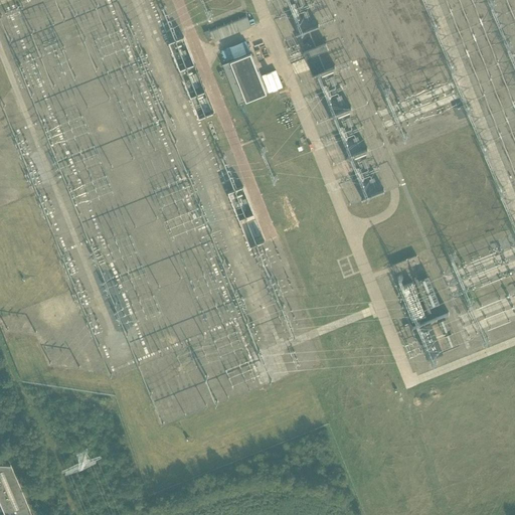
[(208,30),(213,42),(250,27),(246,15),(208,30)]
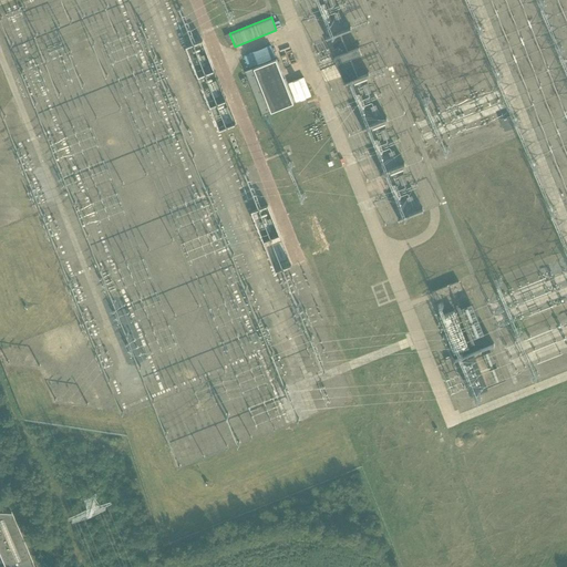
[(289,40),(274,45),(281,65),(297,60),(289,40)]
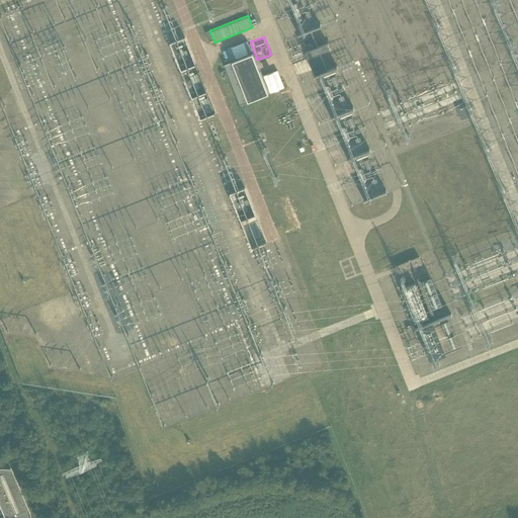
[(169,44),(200,119),(216,113),(184,37),(169,44)]
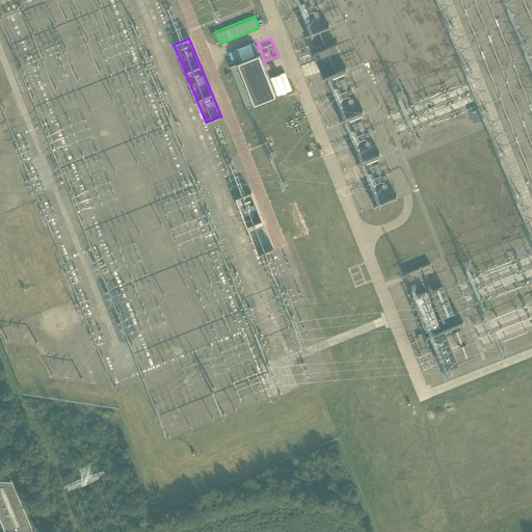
[(336,46),(312,51),(314,58),(338,53),(336,46)]
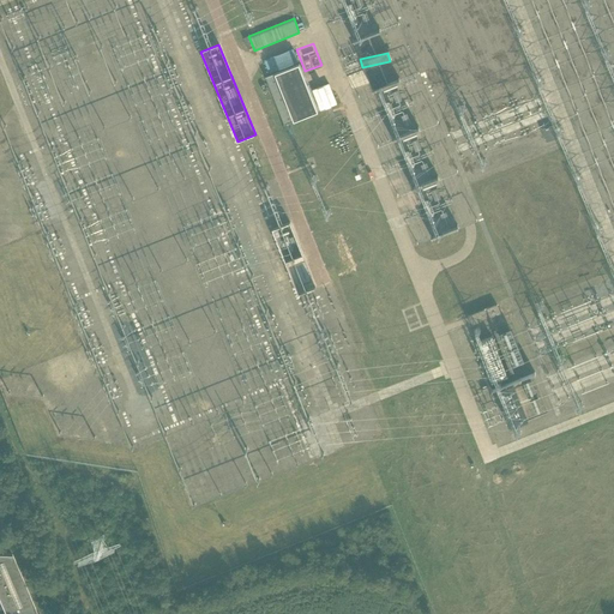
[(283,124),(283,125),(318,112),(299,64),(265,77),(265,78),(284,124),(283,124)]
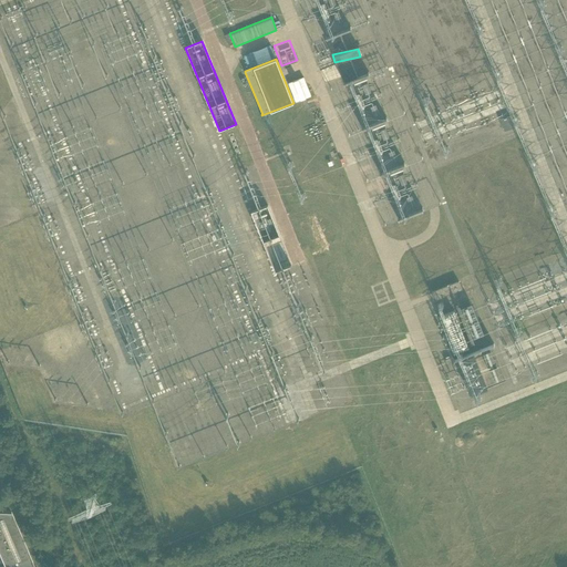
[(350,61),(337,65),(344,83),(357,78),(350,61)]
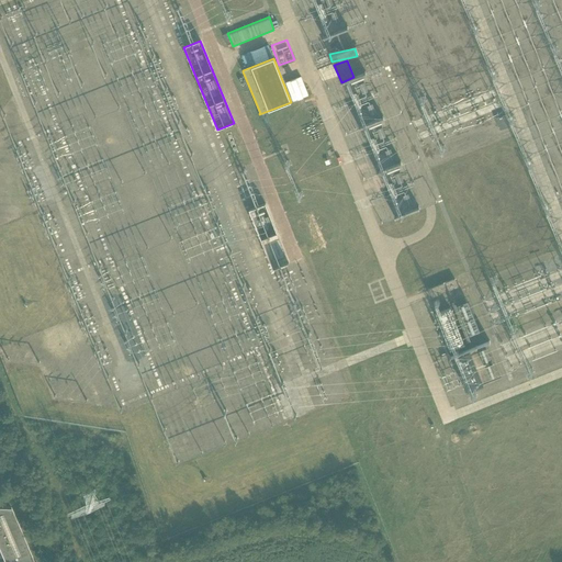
[(495,119),(499,131),(509,126),(505,115),(495,119)]
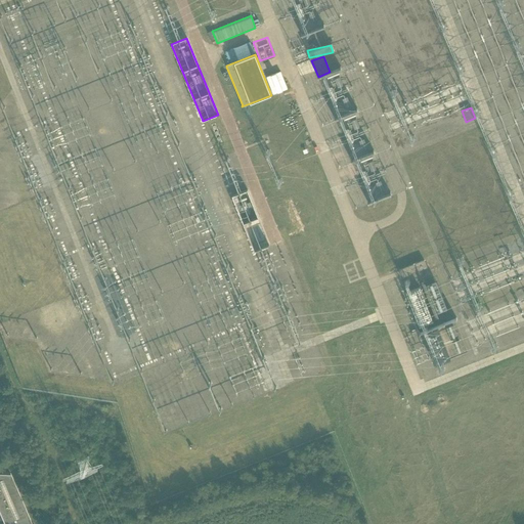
[(232,195),(254,252),(269,246),(247,189),(232,195)]
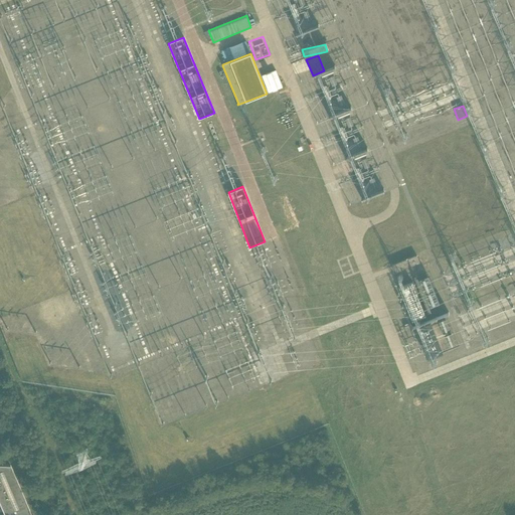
[(416,255),(391,266),(394,274),(419,264),(416,255)]
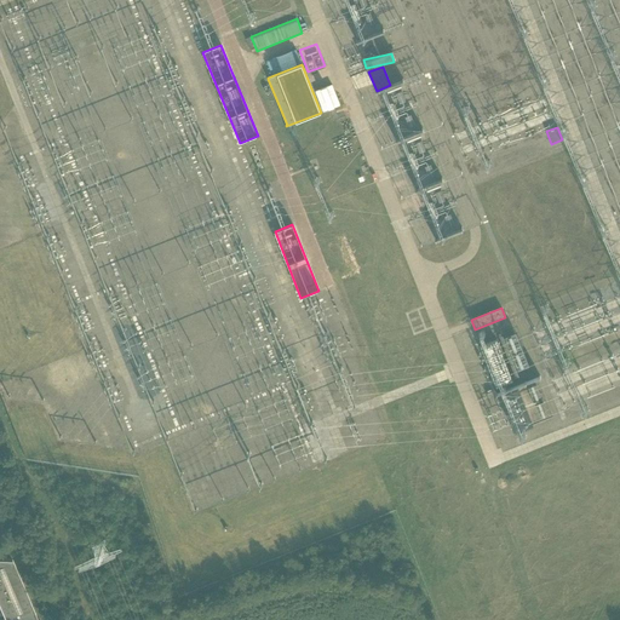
[(497,340),(481,346),(497,388),(512,382),(497,340)]
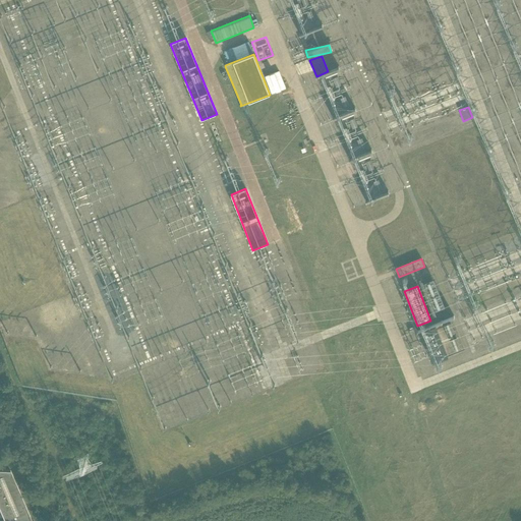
[(436,327),(420,333),(432,364),(448,358),(436,327)]
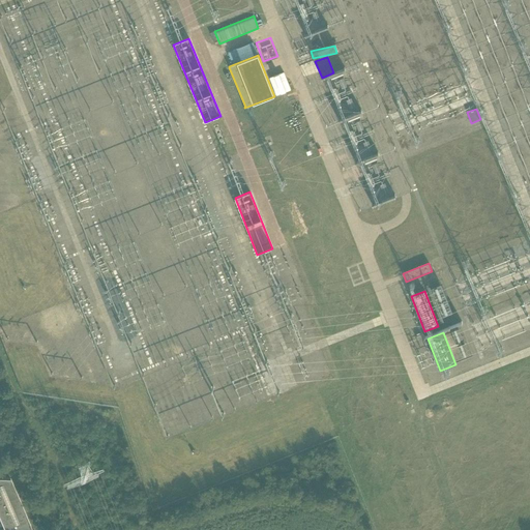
[(0,520),(4,529),(24,529),(31,529),(10,479),(0,478),(0,520)]
